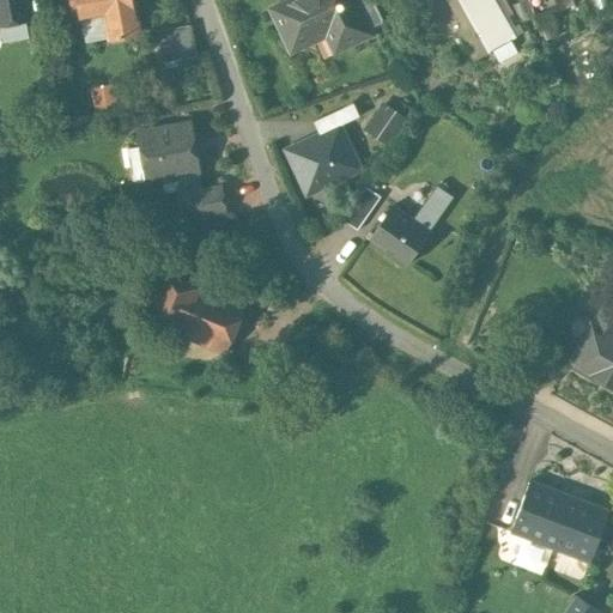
[(22,0),(0,0),(0,26),(26,22),(22,0)]
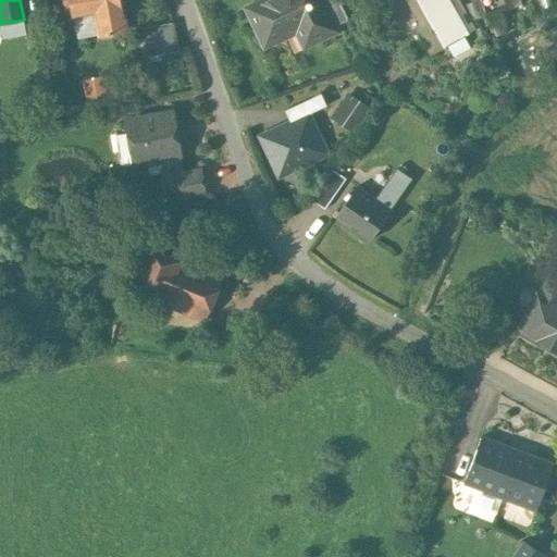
[(122,0),(65,0),(66,2),(64,2),(65,4),(66,4),(69,19),(96,14),(100,35),(126,31),(122,9),(124,9),(122,0)]
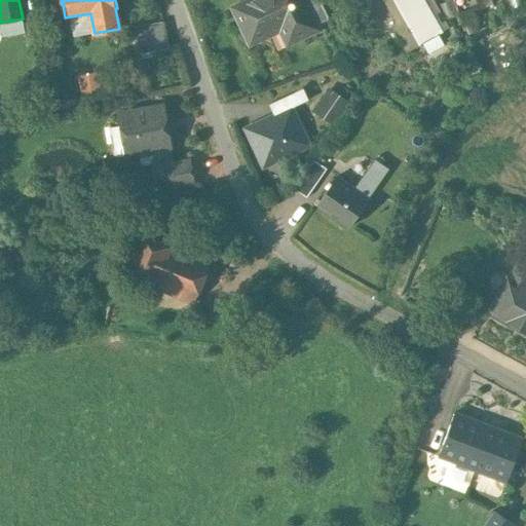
[(253,0),(234,9),(250,42),(290,24),(297,38),(316,29),(315,26),(302,0),(253,0)]
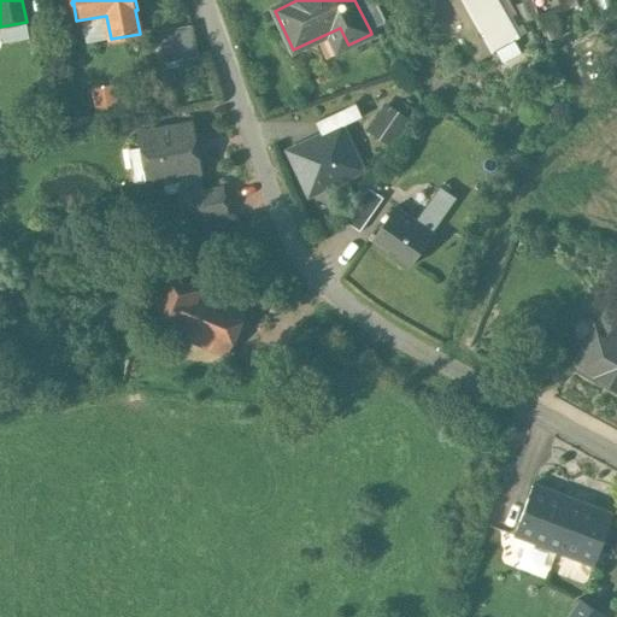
[(375,0),(354,0),(370,30),(386,23),(375,0)]
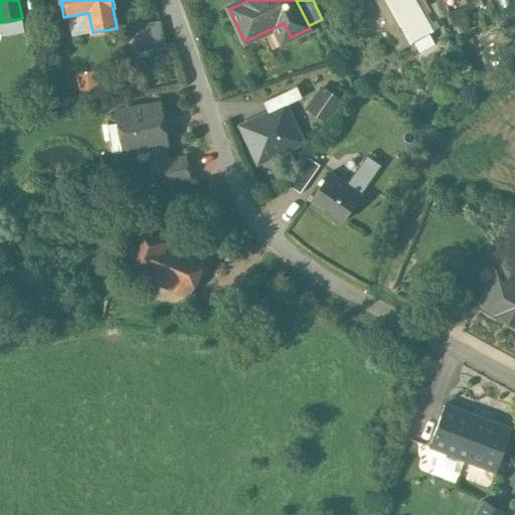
[(414,0),(385,0),(410,44),(433,32),(414,0)]
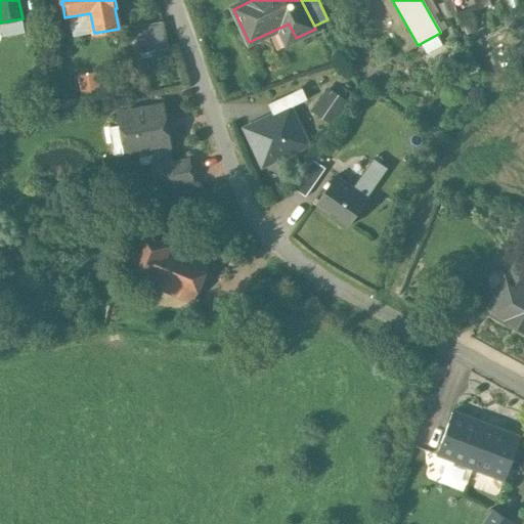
[(474,0),(477,8),(490,4),(489,0),(474,0)]
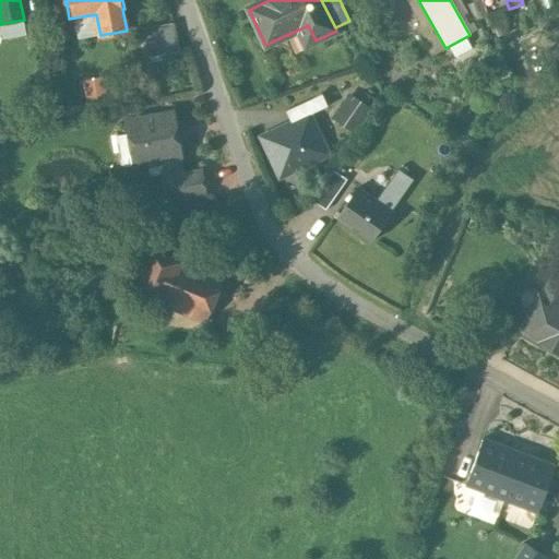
[(171,25),(144,32),(147,45),(175,37),(171,25)]
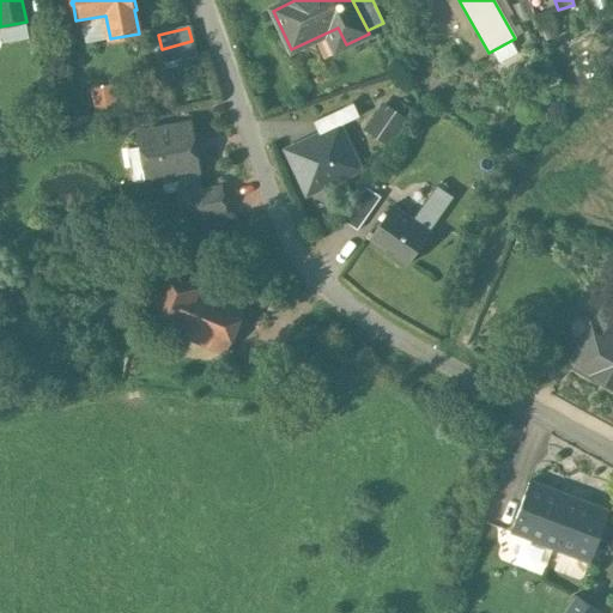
[(192,41),(162,49),(165,62),(195,55),(192,41)]
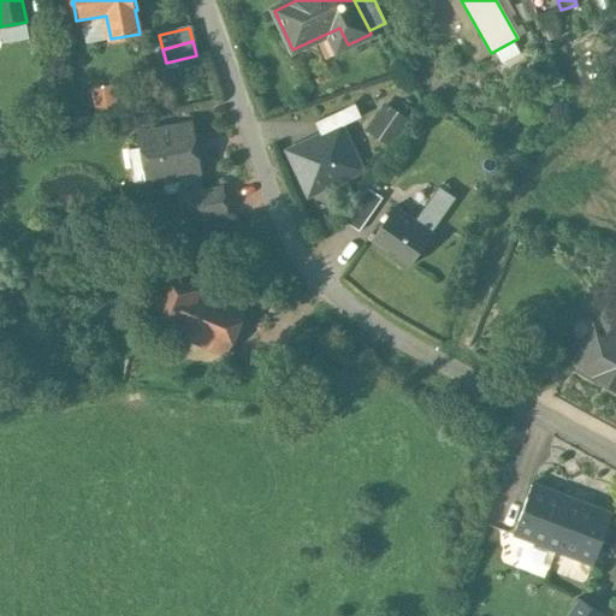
[(384,102),(366,129),(391,147),(409,120),(384,102)]
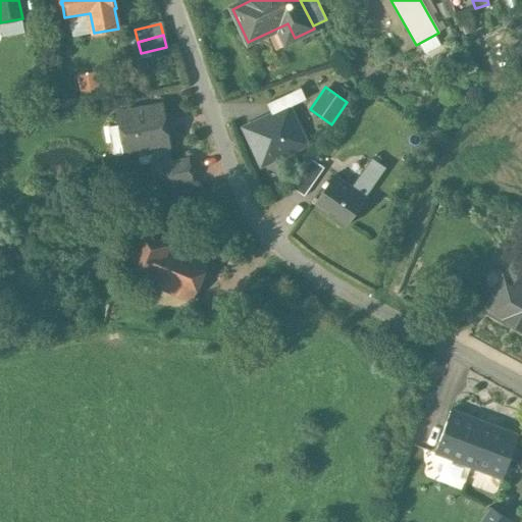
[(162,104),(117,112),(125,156),(138,154),(140,164),(153,162),(153,166),(170,162),(168,149),(170,148),(162,104)]
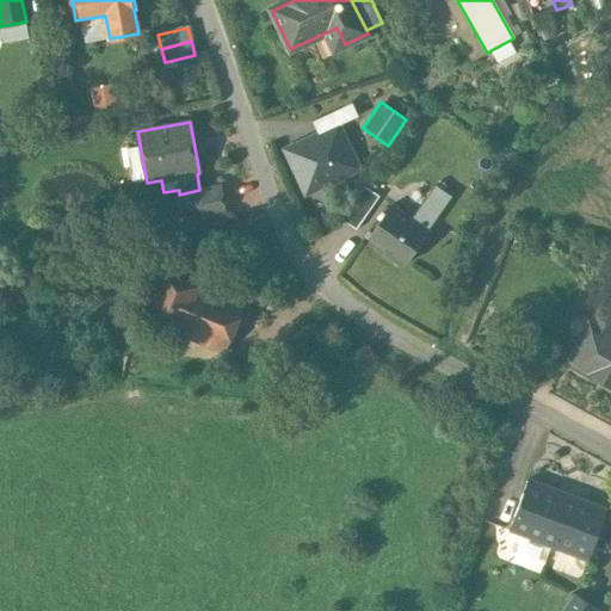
[(358,170),(338,127),(287,150),(307,193),(358,170)]
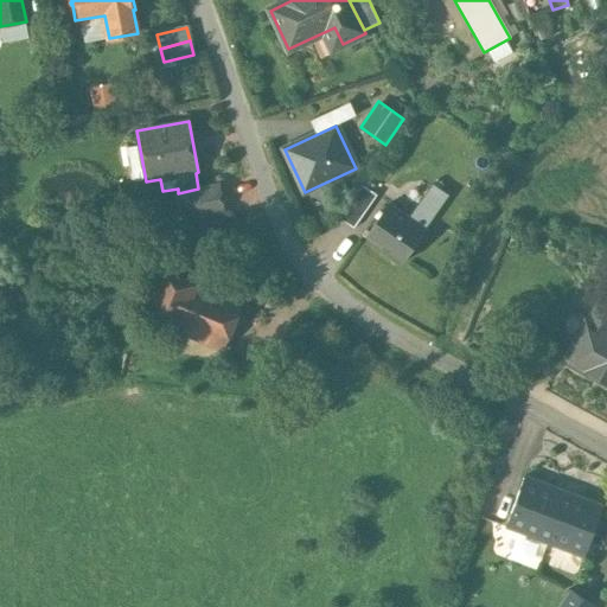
[(409,218),(389,204),(365,237),(403,263),(426,230),(425,229),(448,196),(432,184),(409,218)]
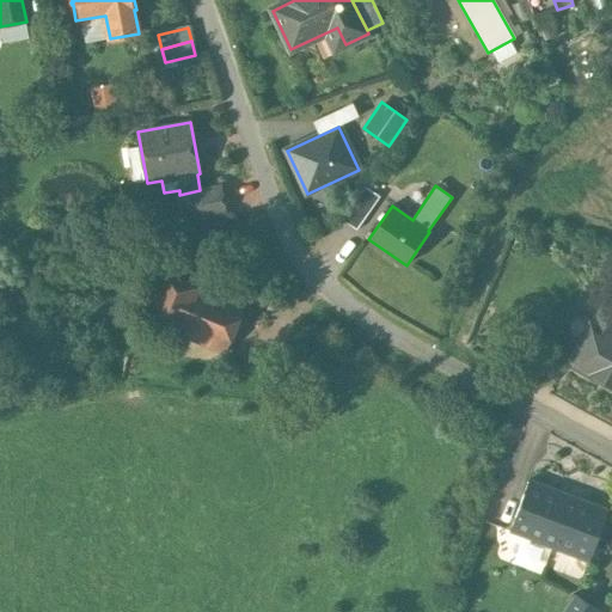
[(179,195),(178,195),(182,214),(194,212),(195,219),(225,213),(221,187),(200,190),(179,195)]
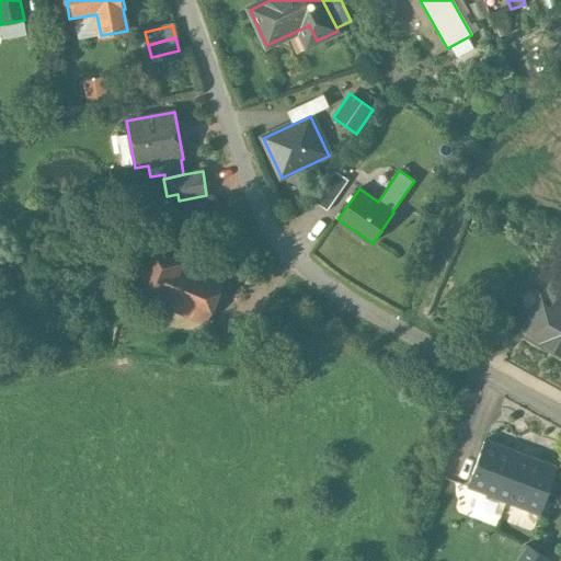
[(334,171),(312,202),(325,210),(348,181),(334,171)]
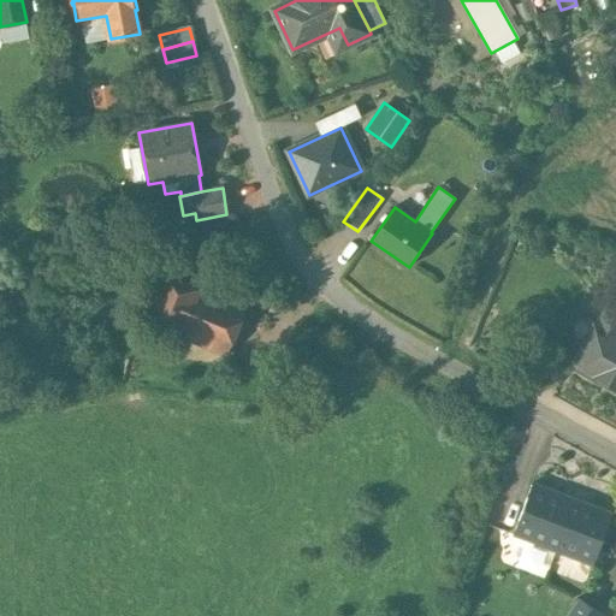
[(254,295),(178,256),(155,303),(231,341),(254,295)]
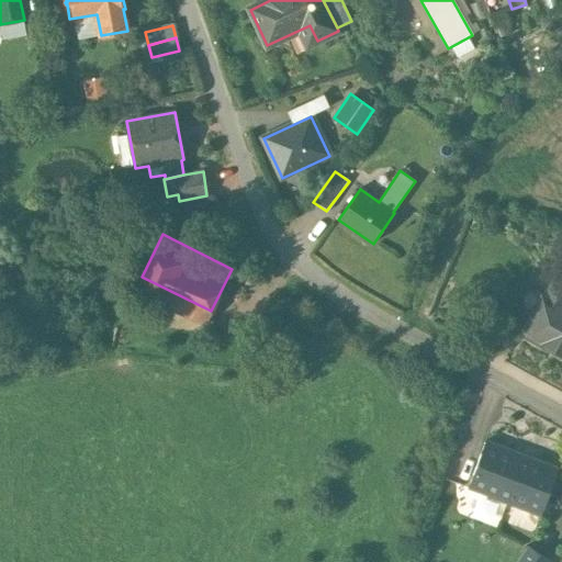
[(561,277),(554,273),(521,333),(561,355),(561,277)]
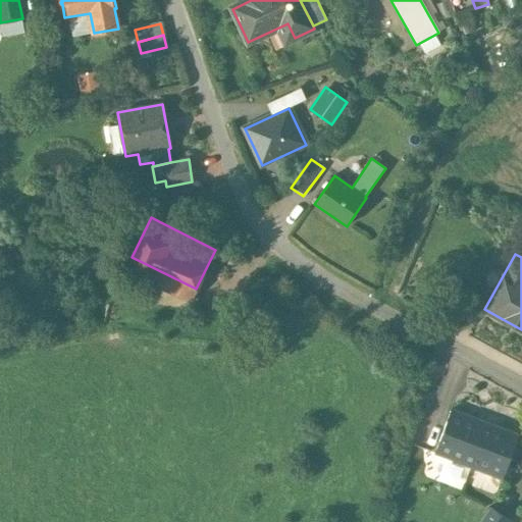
[(517,435),(452,411),(435,453),(501,478),(517,435)]
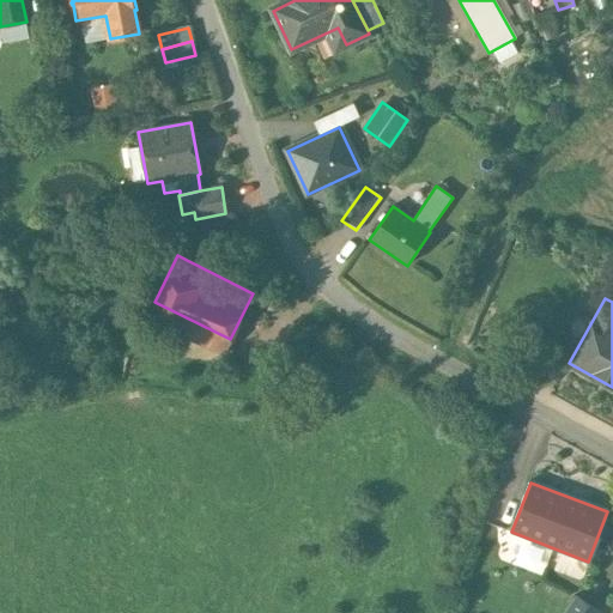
[(562,612),(595,612),(600,607),(574,593),(562,612)]
